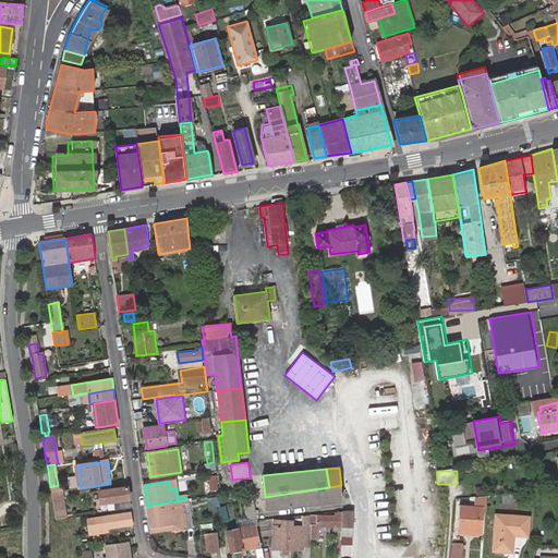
[(329,487),(265,497),(266,509),(342,501),(341,485),(329,487)]
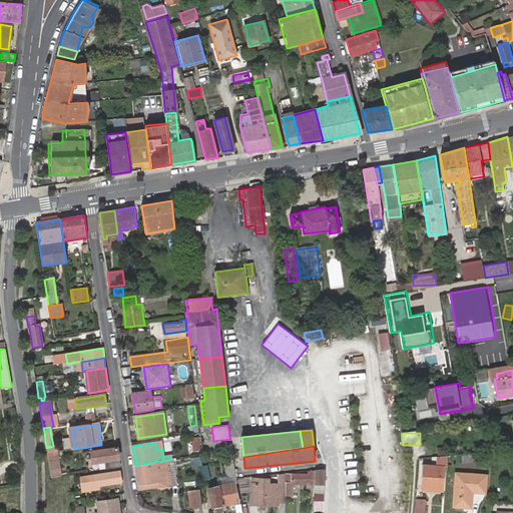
[(104,470),(120,467),(117,448),(91,451),(93,463),(98,462),(103,461),(104,470)]
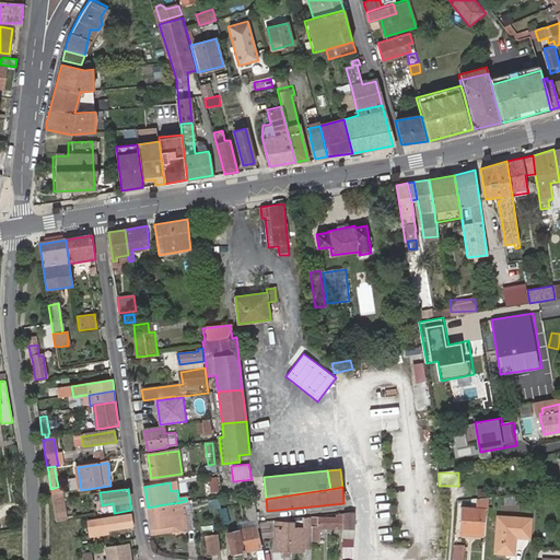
[(62,493),(51,496),(56,522),(62,520),(67,520),(62,493)]
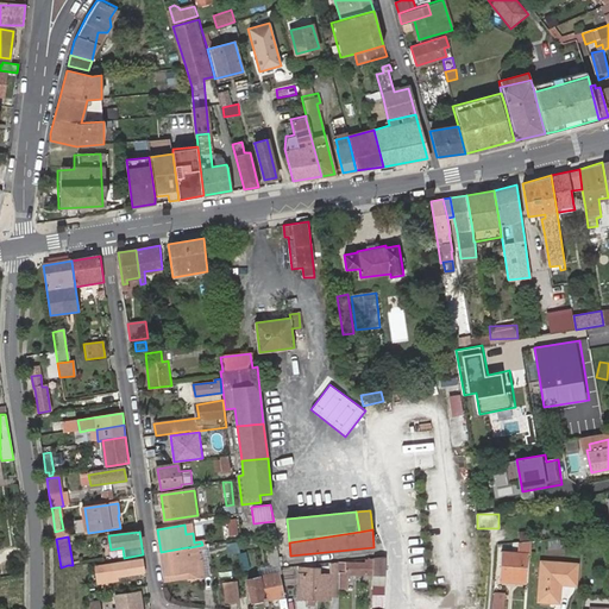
[(227,541),(230,554),(240,553),(238,540),(227,541)]
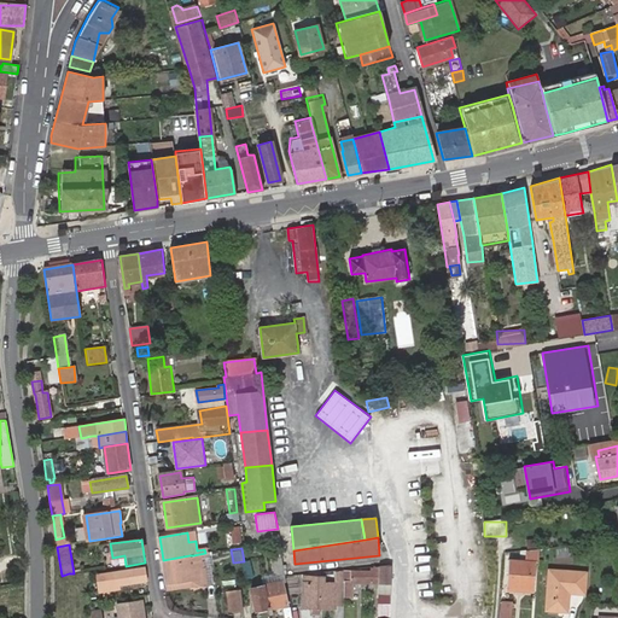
[(534,589),(536,563),(540,563),(541,552),(532,552),(526,552),(526,561),(509,560),(507,587),(534,589)]
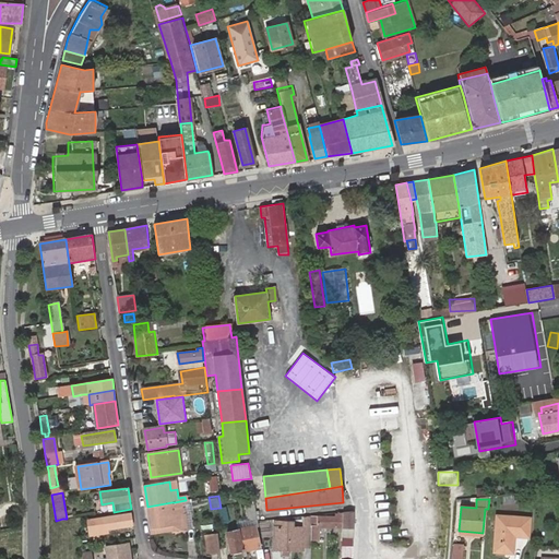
[(171,502),(147,507),(151,530),(174,526),(181,525),(182,530),(193,528),(189,500),(186,500),(180,501),(175,502),(171,502)]
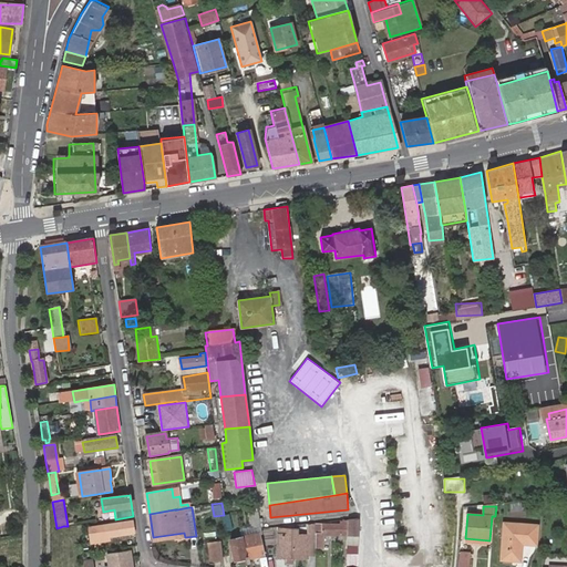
[(259,512),(249,514),(251,529),(241,531),(243,538),(246,559),(264,556),(259,535),(258,531),(261,529),(259,512)]
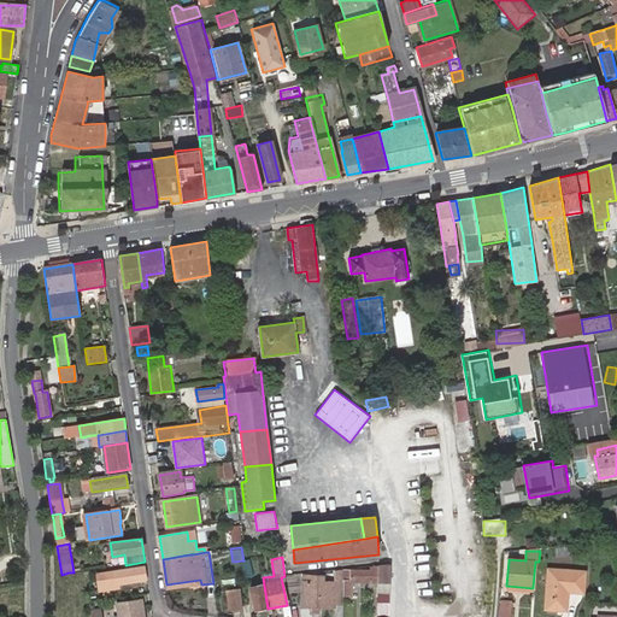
[(345,594),(345,597),(352,597),(353,581),(369,582),(391,582),(392,564),(381,564),(380,566),(375,565),(375,568),(371,566),(370,571),(345,570),(345,582),(345,594)]
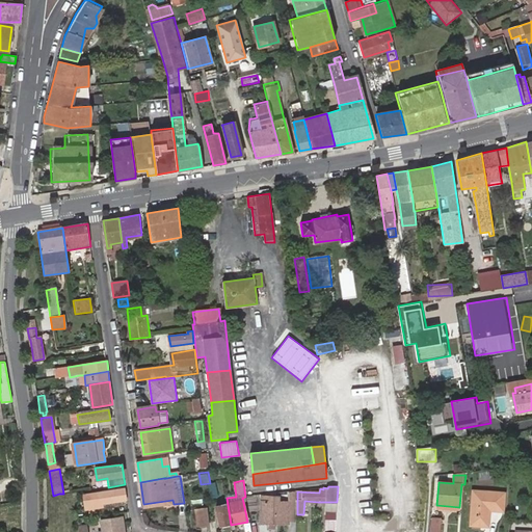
[(127,500),(125,489),(90,495),(84,497),(86,509),(103,507),(103,503),(127,500)]
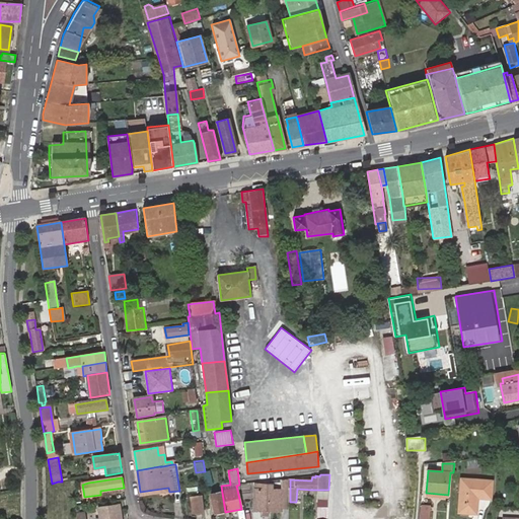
[(281,490),(290,490),(290,479),(281,480),(281,490)]
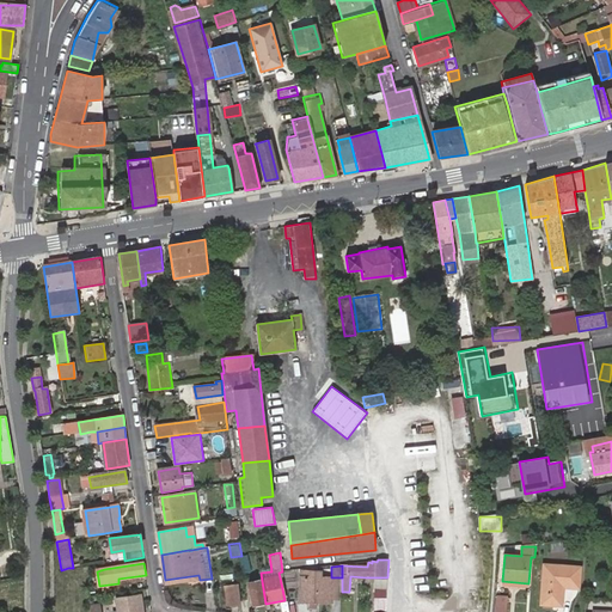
[(545,569),(542,609),(562,610),(564,597),(561,597),(561,591),(579,593),(581,573),(545,569)]
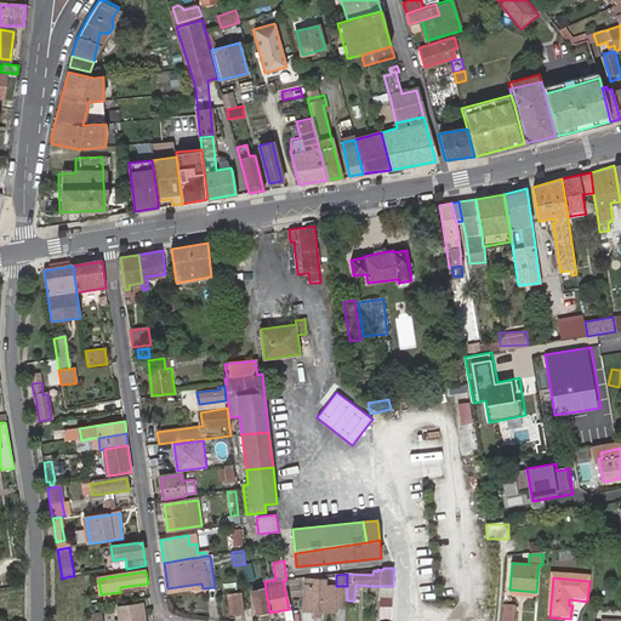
[(334,613),(335,598),(336,587),(325,586),(325,581),(317,580),(305,580),(303,611),(334,613)]
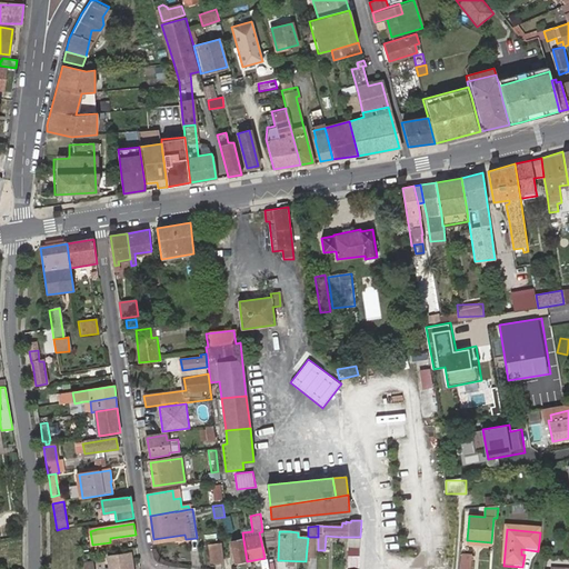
[(177,536),(153,539),(153,545),(186,539),(185,535),(177,536)]
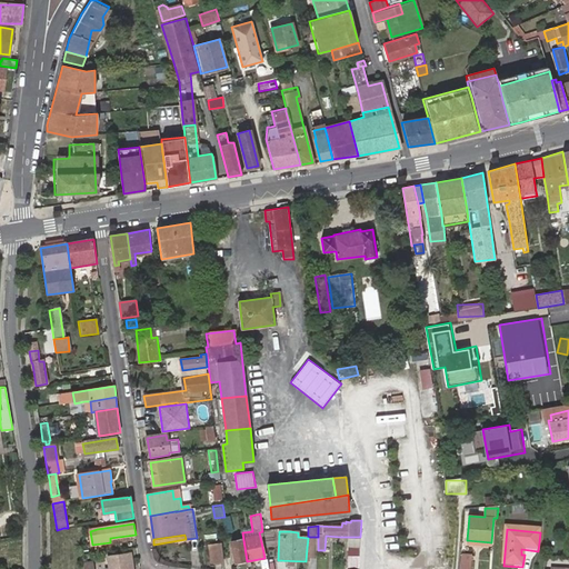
[(307,548),(318,548),(318,537),(308,537),(308,538),(307,548)]
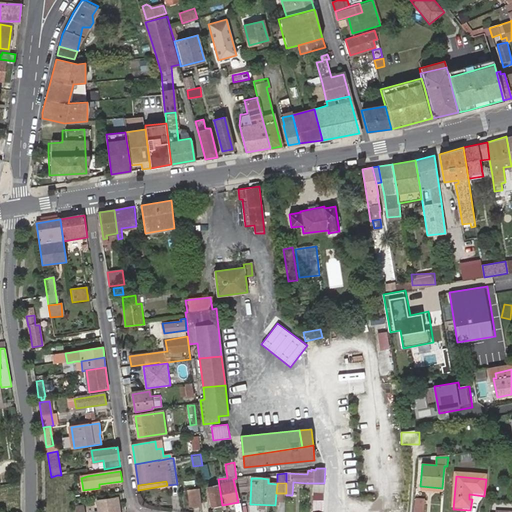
[(324,483),(306,483),(306,486),(314,487),(314,492),(314,494),(324,494),(324,483)]
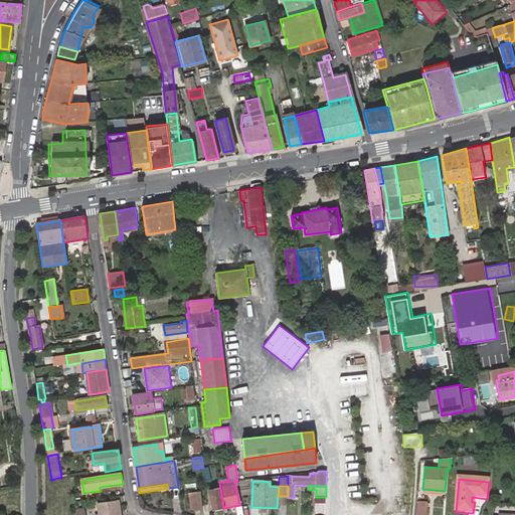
[(223,508),(220,489),(210,491),(214,510),(223,508)]
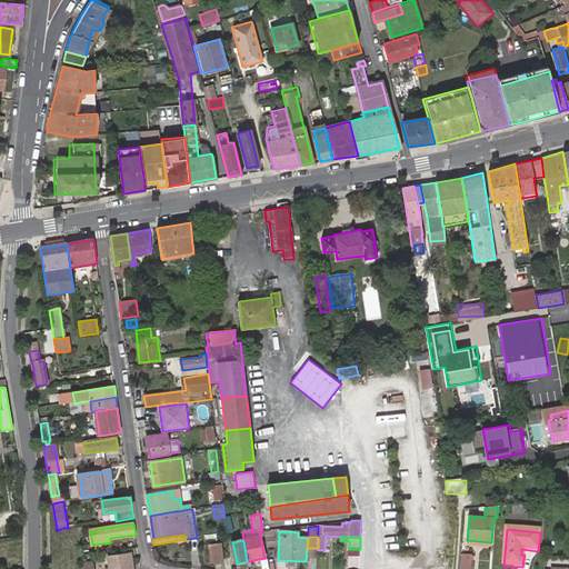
[(222,545),(210,547),(213,563),(225,561),(222,545)]
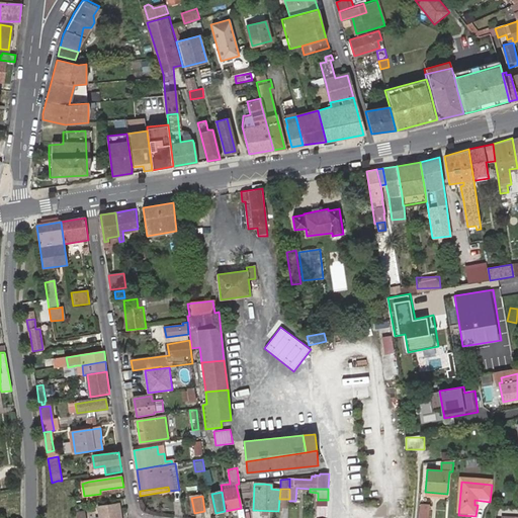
[(327,517),(328,500),(318,500),(317,517),(327,517)]
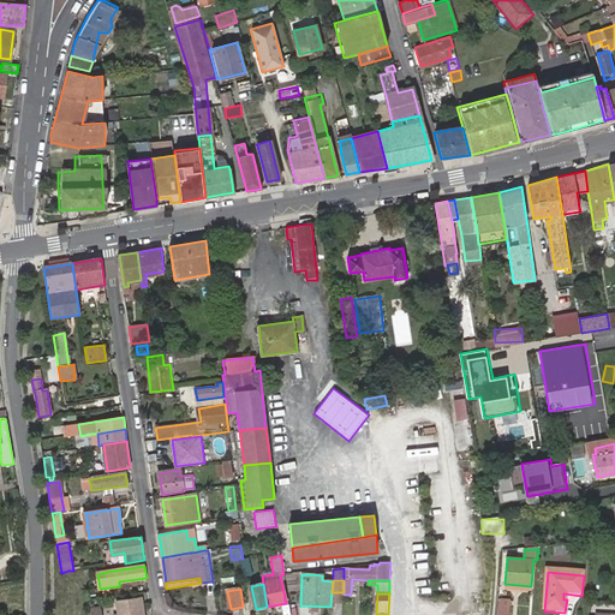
[(142,614),(141,598),(117,602),(118,614),(142,614)]
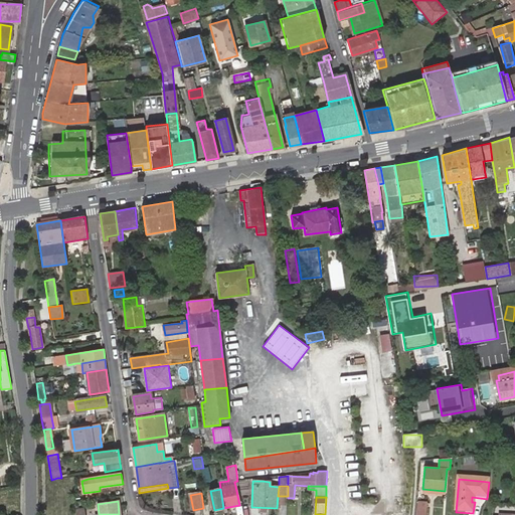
[(419,503),(418,514),(425,514),(426,503),(419,503)]
